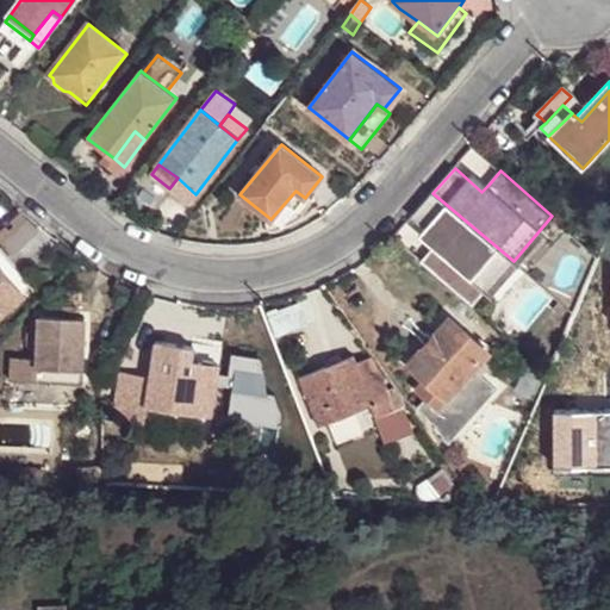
[(481,192),(489,185),(473,173),(468,180),(481,192)]
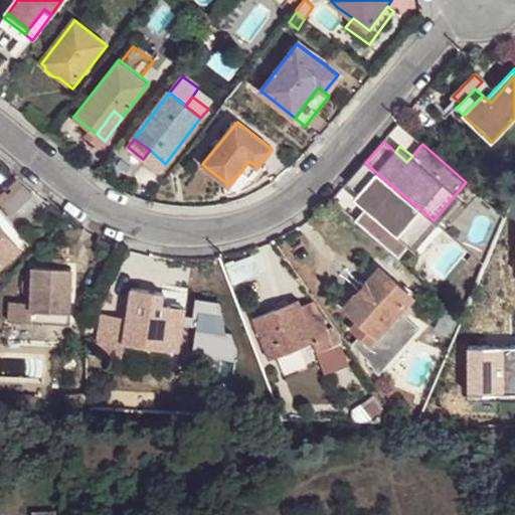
[(159,172),(165,164),(150,150),(143,159),(159,172)]
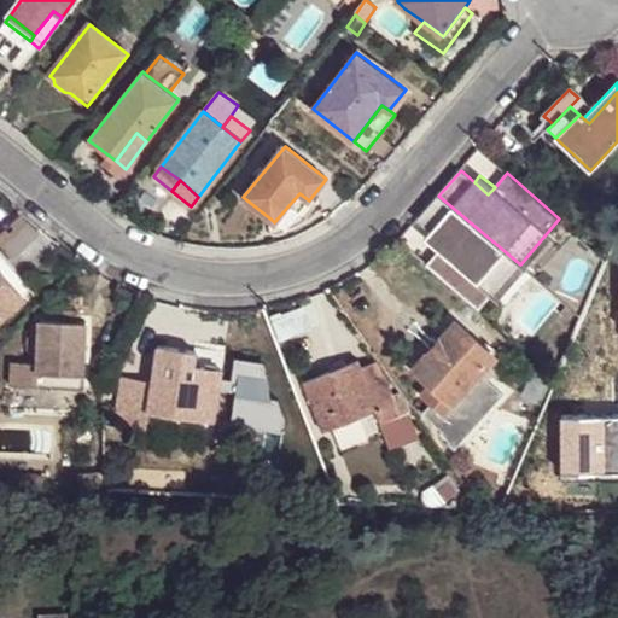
[(298,216),(309,200),(299,193),(274,222),(272,220),(269,227),(273,232),(278,234),(303,223),(304,221),(298,216)]
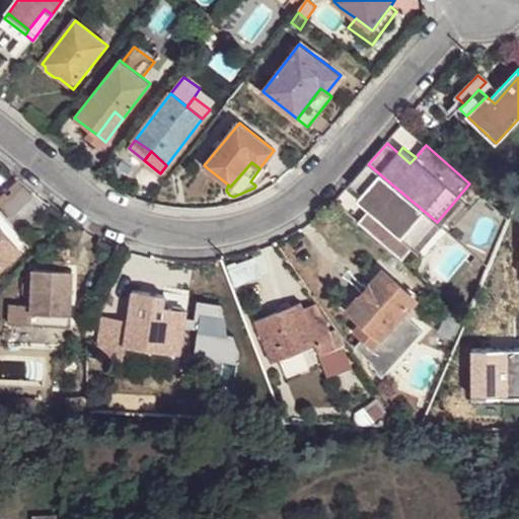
[(437,222),(368,164),(350,184),(362,195),(374,205),(369,211),(358,223),(403,262),(437,222)]
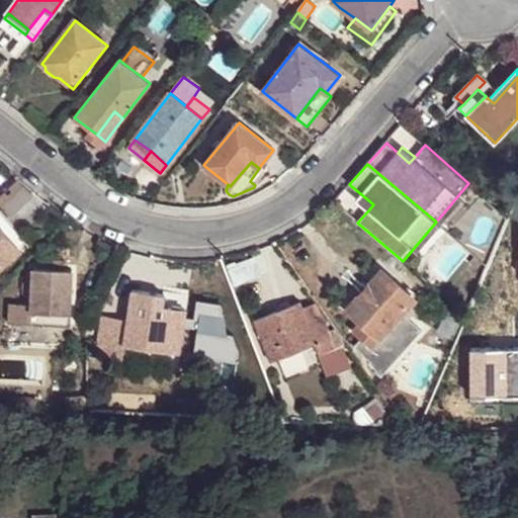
[(373,204),(361,194),(356,200),(368,210),(373,204)]
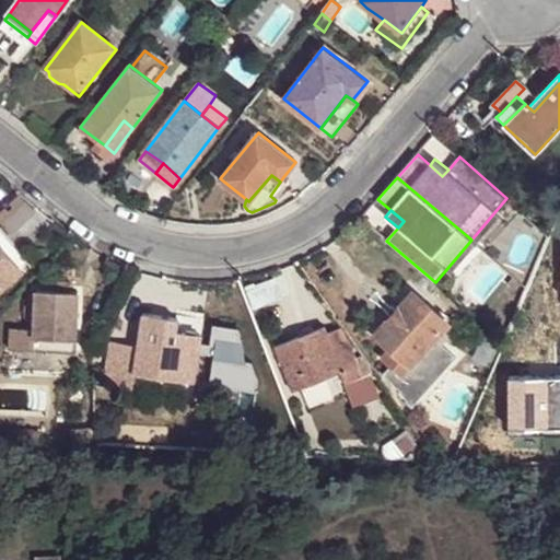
[(0,288),(21,269),(0,245),(0,288)]
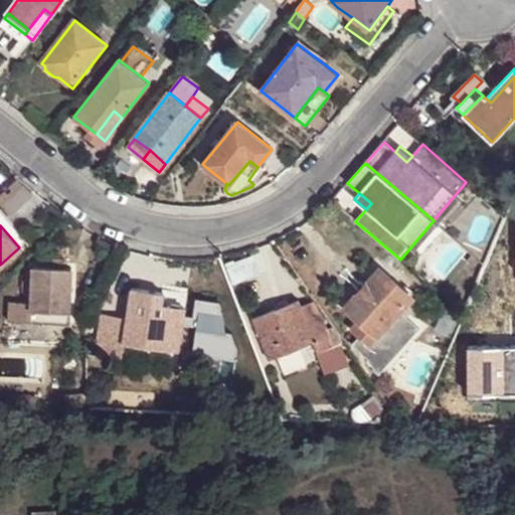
[(254,259),(228,268),(234,286),(261,276),(254,259)]
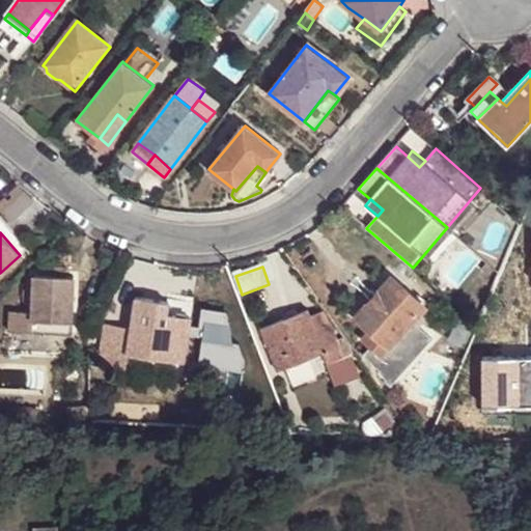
[(59,268),(58,276),(70,276),(70,268),(59,268)]
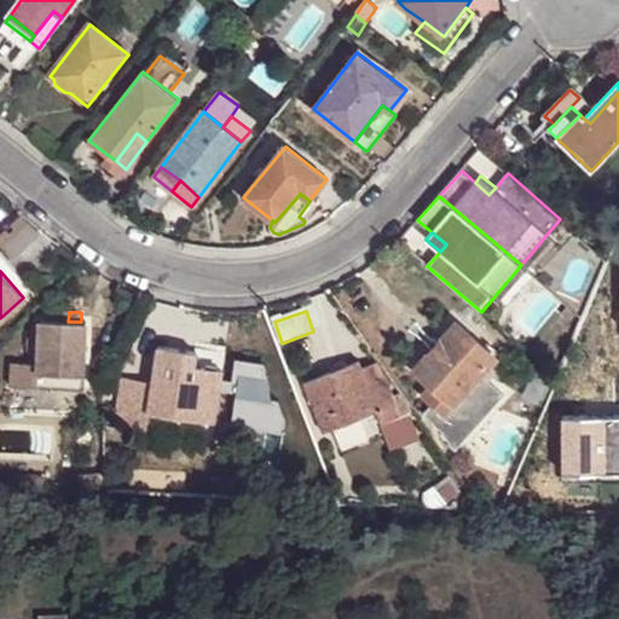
[(40,366),(40,371),(86,374),(87,322),(81,322),(68,322),(42,320),(40,366)]
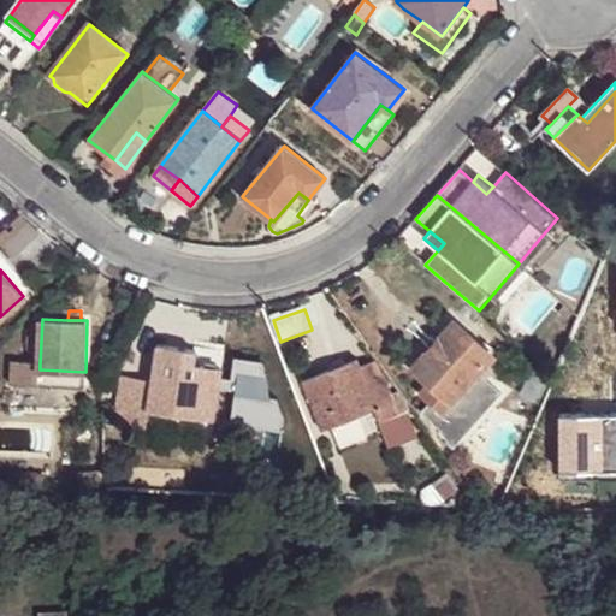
[(454,324),(414,368),(430,383),(419,396),(428,407),(421,415),(438,430),(450,451),(501,397),(477,374),(492,357),(454,324)]
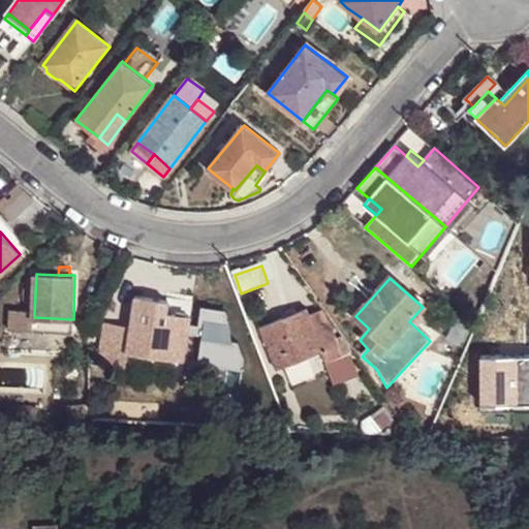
[(126,351),(128,352),(184,360),(190,315),(168,311),(169,300),(135,296),(131,325),(126,351)]
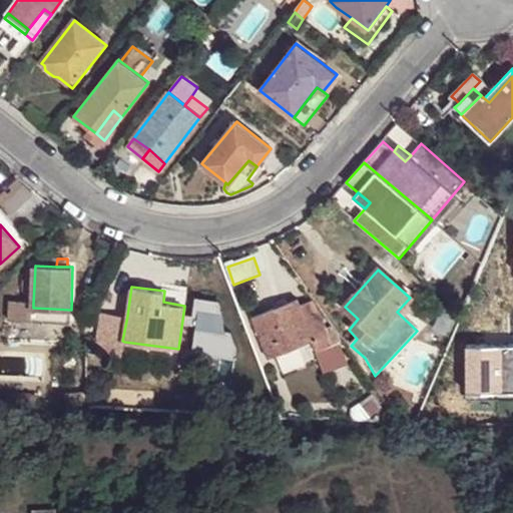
[(164,288),(164,291),(163,302),(184,306),(187,292),(164,288)]
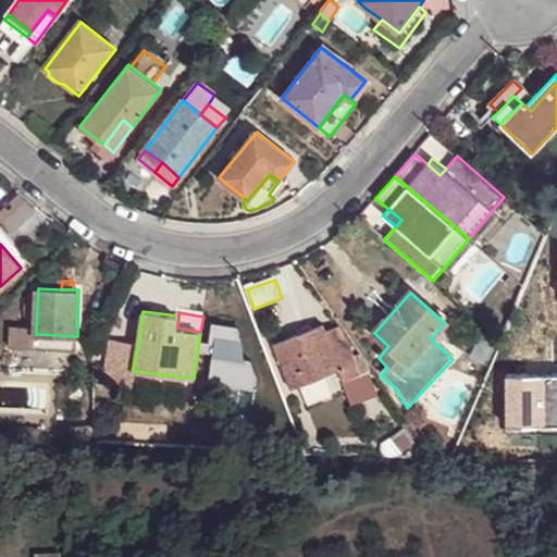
[(322,324),(297,334),(299,339),(324,330),(322,324)]
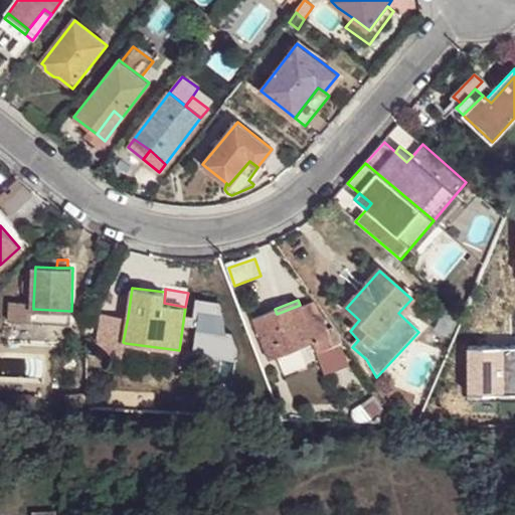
[(33,322),(33,309),(33,305),(13,304),(12,320),(33,322)]
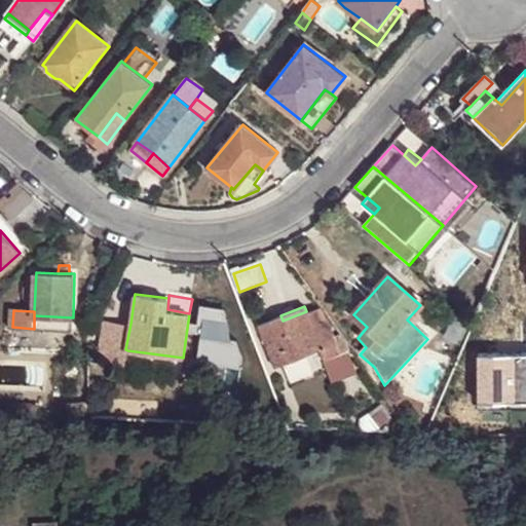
[(283,321),(280,315),(259,324),(275,367),(321,349),(324,360),(341,353),(336,339),(327,317),(311,324),(306,311),(283,321)]
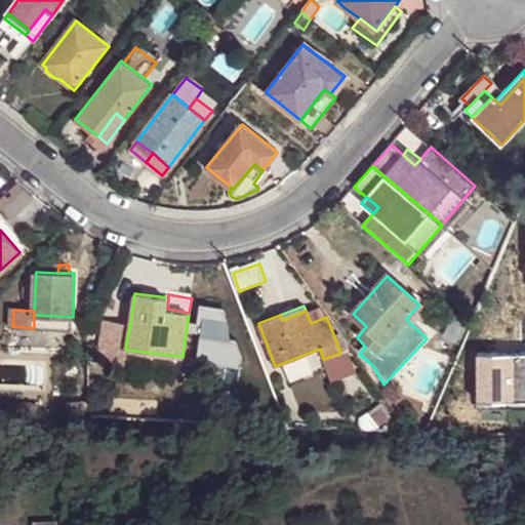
[(73,317),(34,315),(34,328),(72,329),(73,317)]
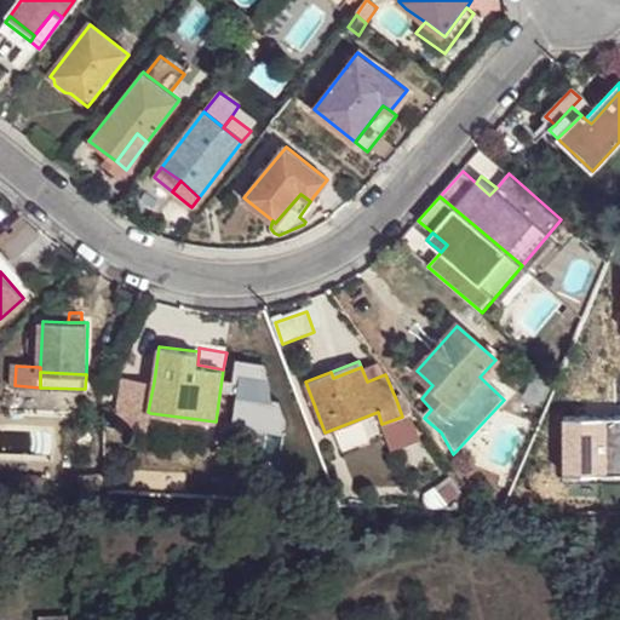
[(148,430),(150,413),(148,412),(154,382),(124,379),(115,426),(148,430)]
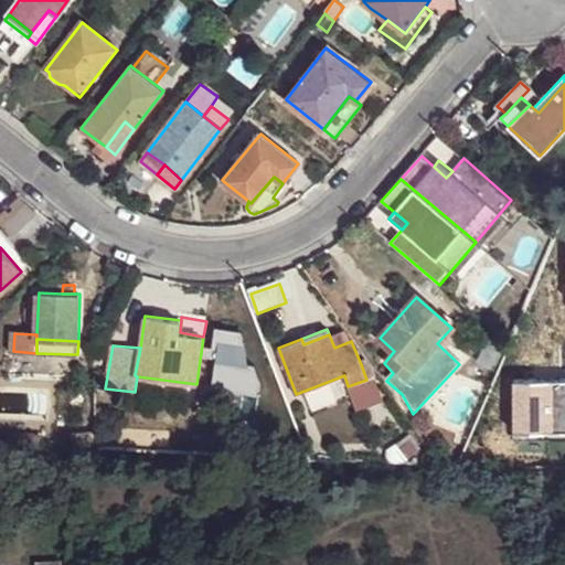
[(366,380),(376,375),(368,362),(361,364),(366,380)]
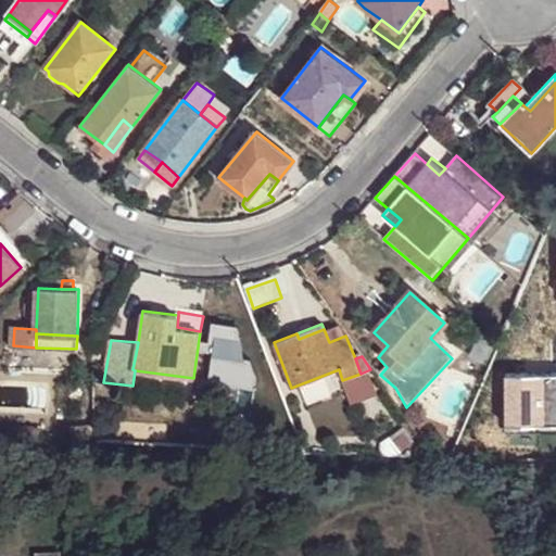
[(9,436),(10,445),(20,441),(36,443),(34,430),(34,427),(9,429),(9,436)]
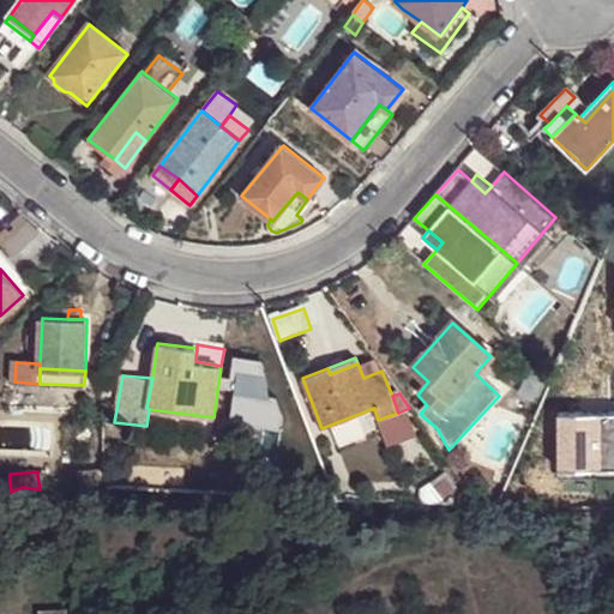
[(37,475),(40,489),(47,488),(47,474),(37,475)]
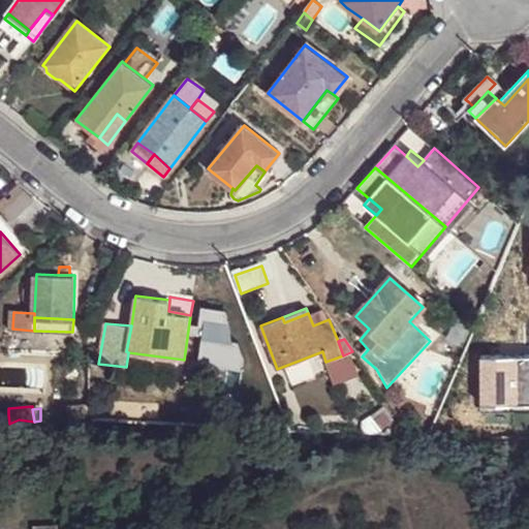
[(1,414),(1,424),(9,424),(8,414),(1,414)]
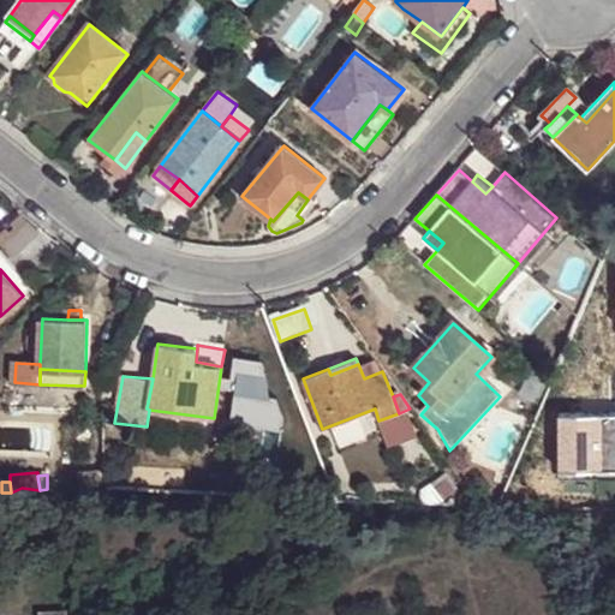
[(59,514),(73,513),(71,491),(57,490),(59,514)]
